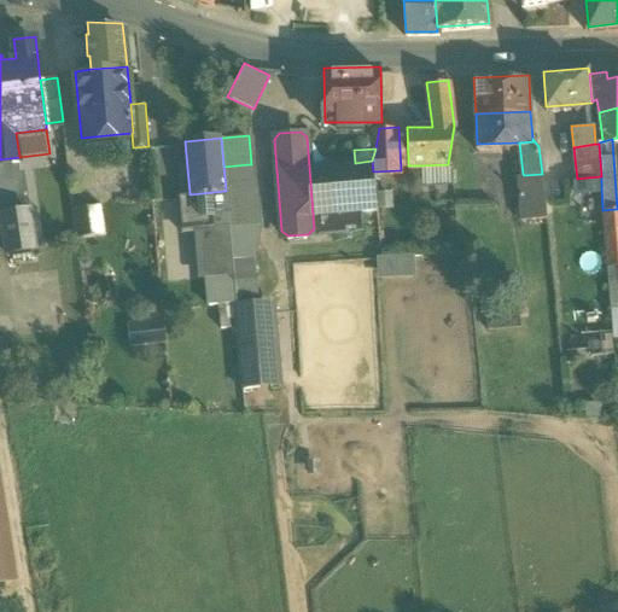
[(373,172),(372,161),(355,163),(309,167),(313,214),(332,213),(361,210),(377,209),(373,172)]
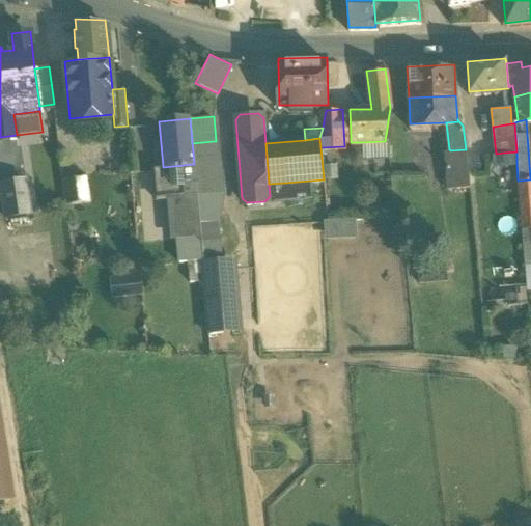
[(385,141),(361,142),(362,158),(390,157),(389,140),(385,141)]
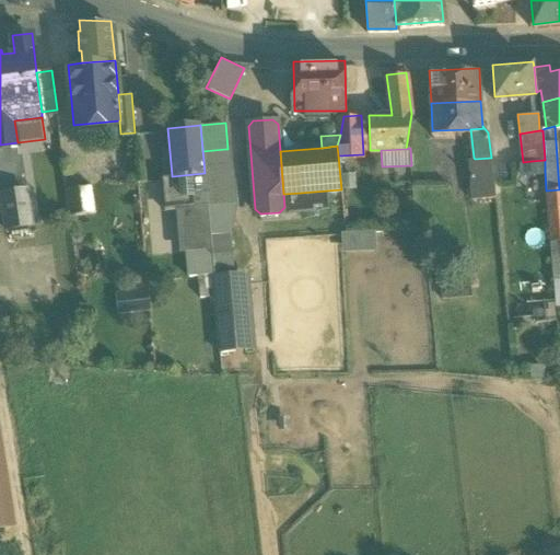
[(230,201),(225,149),(202,151),(207,204),(230,201)]
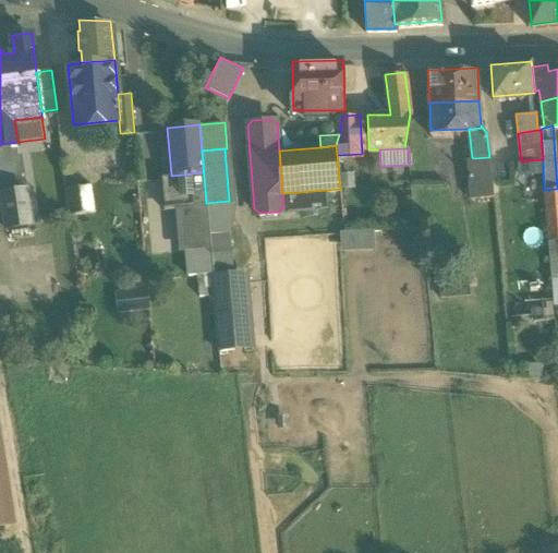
[(466,158),(471,196),(494,194),(489,157),(473,158),(472,157),(466,158)]
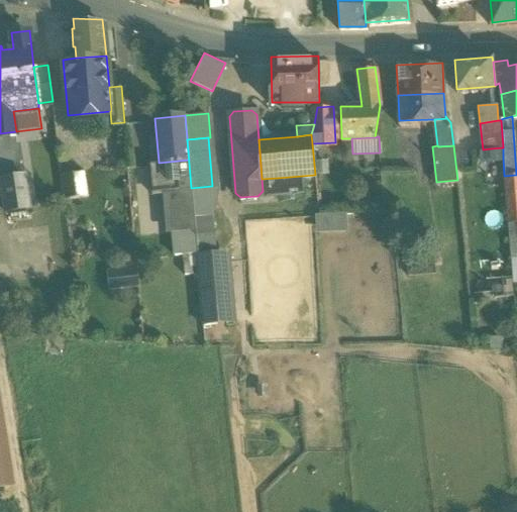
[(492,159),(503,158),(503,147),(491,148),(492,159)]
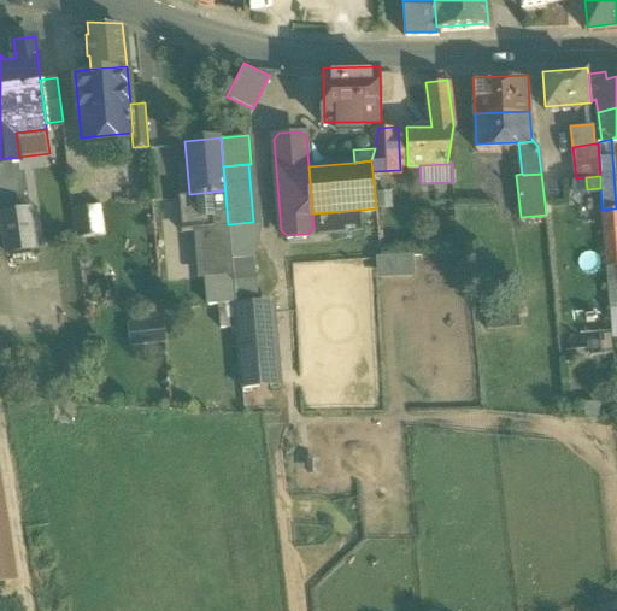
[(391,188),(376,189),(377,206),(392,205),(391,188)]
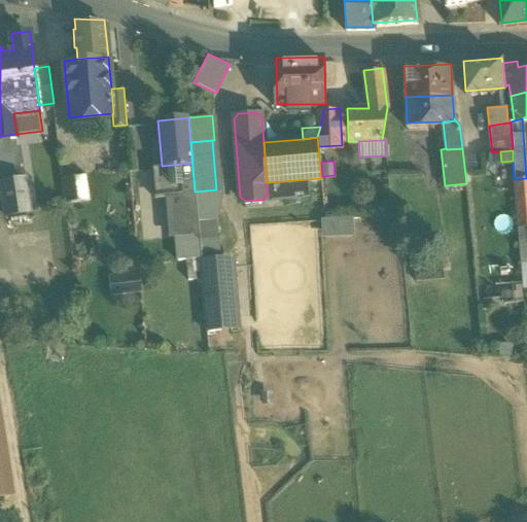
[(195,192),(192,163),(162,166),(162,165),(152,166),(154,196),(165,195),(172,194),(195,192)]
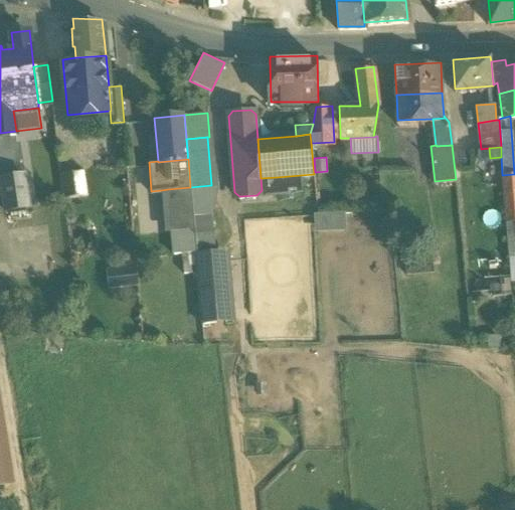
[(60,171),(63,195),(88,192),(84,168),(60,171)]
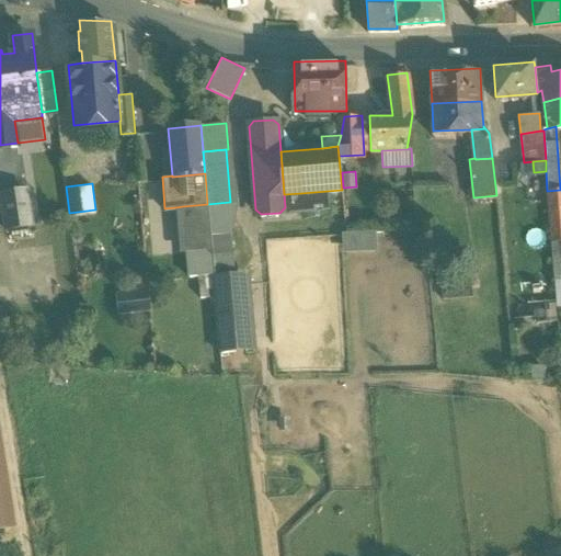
[(0,191),(6,225),(33,222),(27,186),(0,191)]
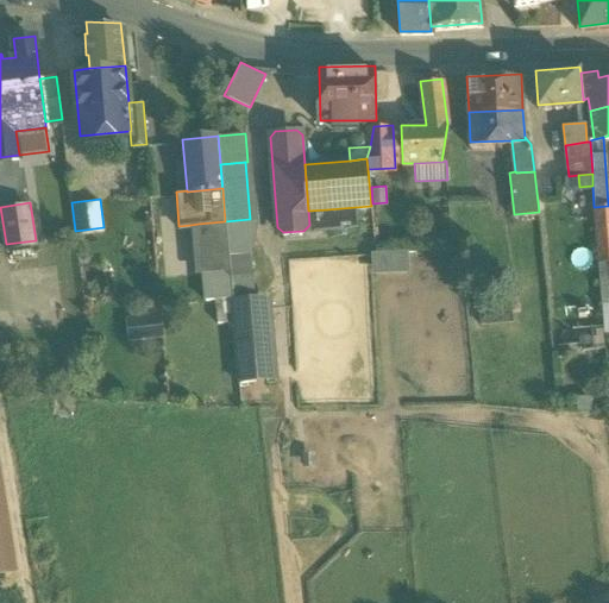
[(594,207),(598,263),(608,262),(608,205),(608,206),(594,207)]
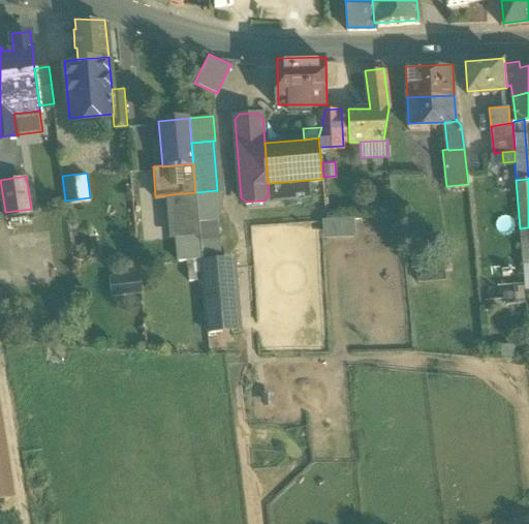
[(309,180),(284,182),(285,193),(310,191),(309,180)]
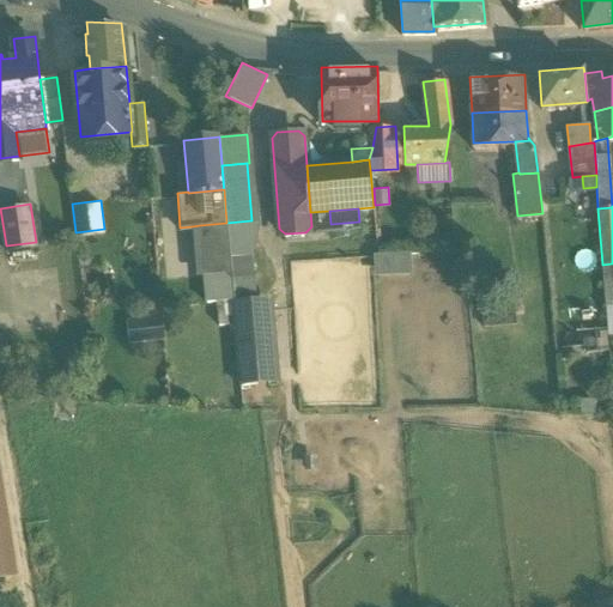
[(311,226),(305,232),(331,230),(331,224),(329,211),(310,212),(311,226)]
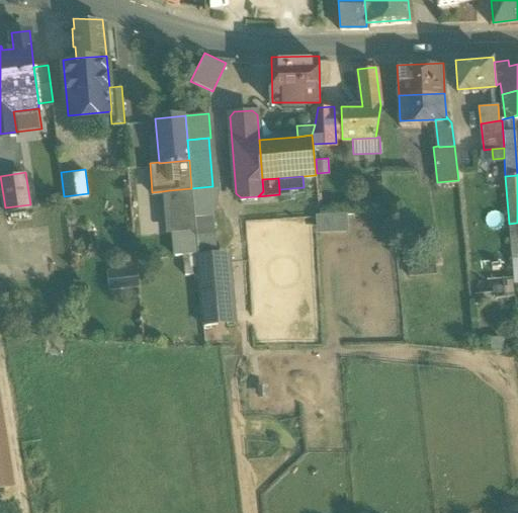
[(191,188),(193,205),(195,230),(195,235),(216,233),(213,216),(220,185),(212,186),(191,188)]
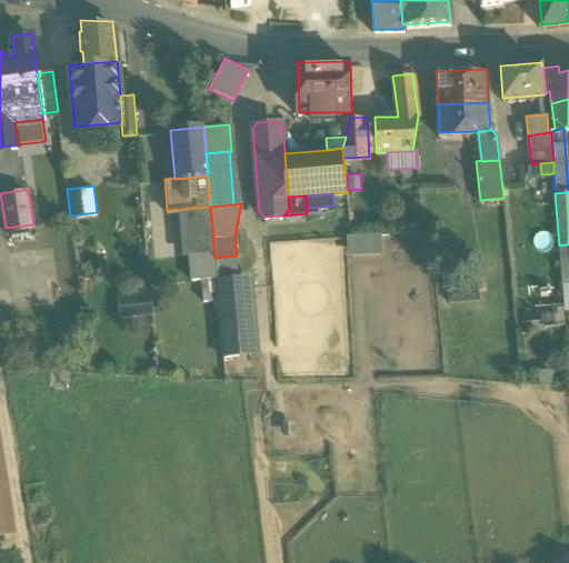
[(186,209),(187,228),(212,225),(210,207),(186,209)]
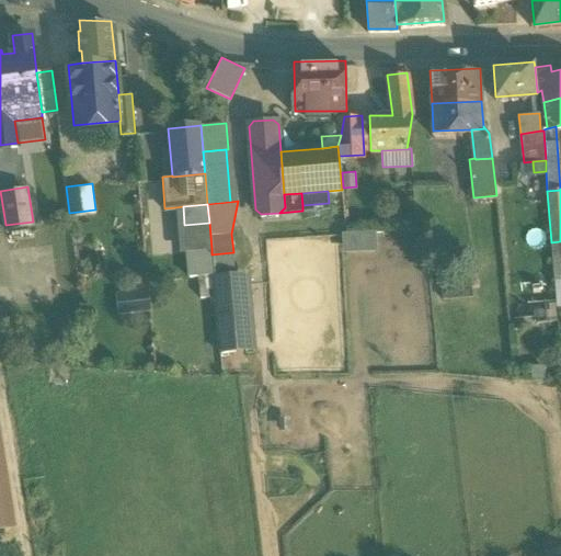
[(184,225),(183,206),(175,207),(180,252),(184,251),(186,251),(184,225)]
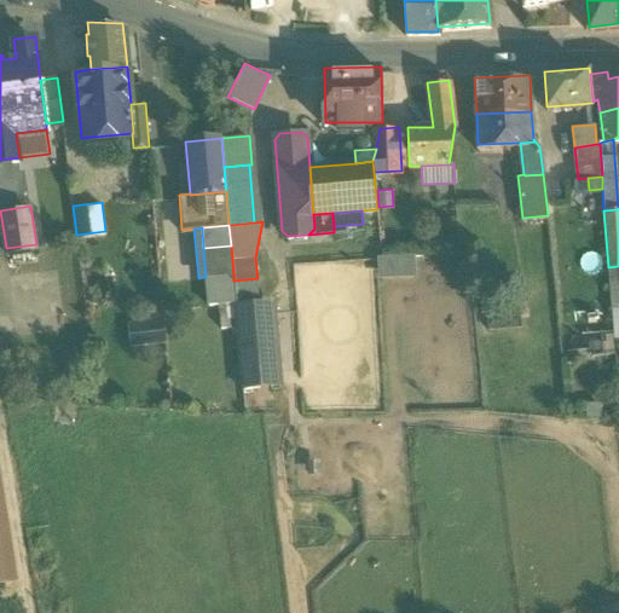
[(231,246),(203,248),(206,277),(233,275),(231,246)]
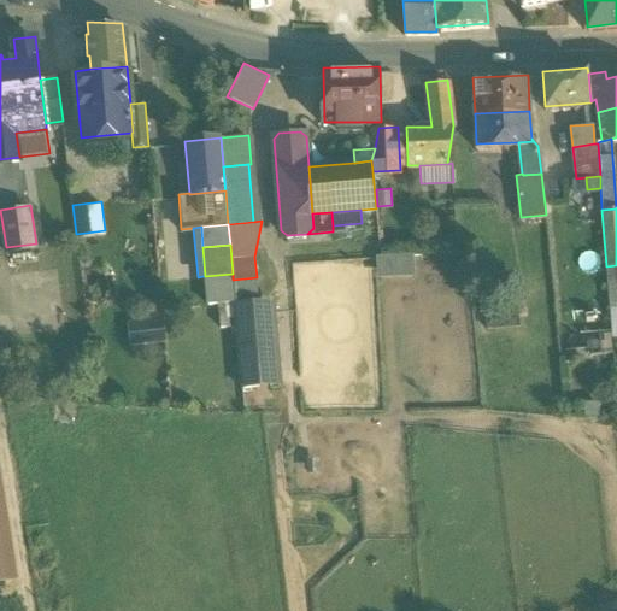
[(413,253),(375,254),(376,277),(415,275),(413,253)]
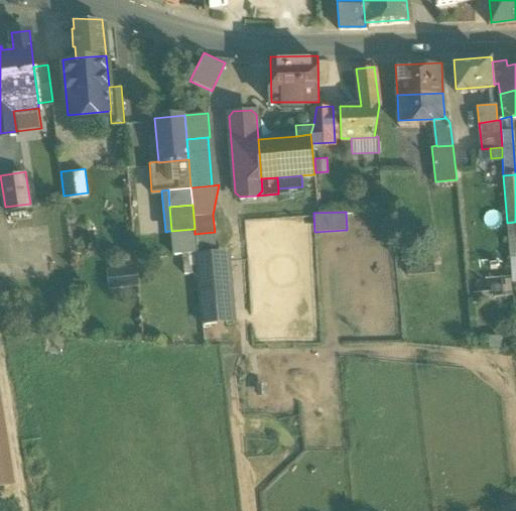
[(515,257),(515,222),(507,223),(510,258),(515,257)]
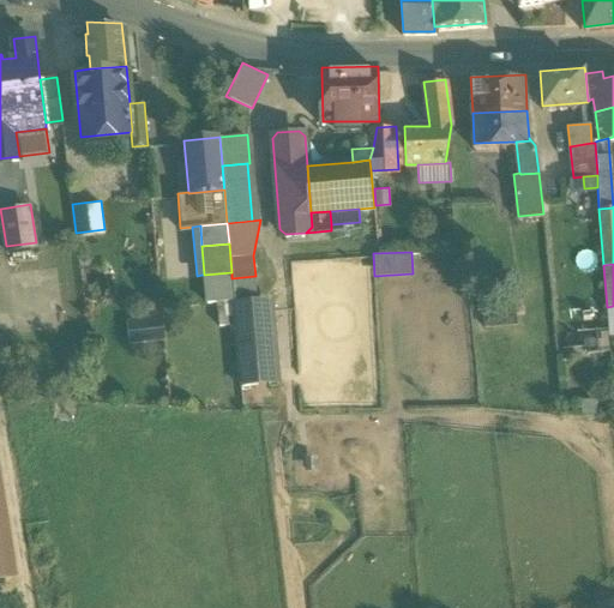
[(232,278),(232,272),(204,275),(202,275),(204,302),(234,300),(232,278)]
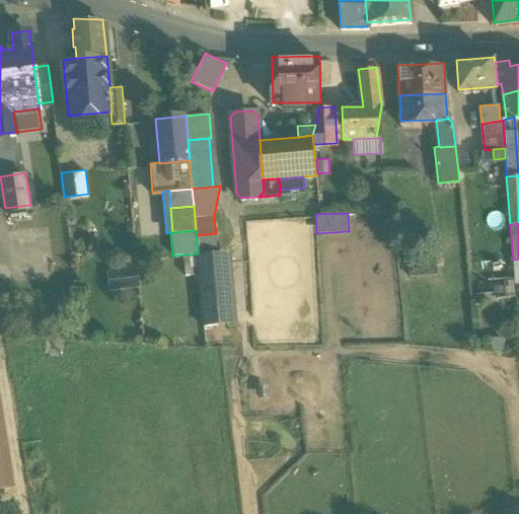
[(196,235),(198,253),(198,254),(217,252),(216,233),(196,235)]
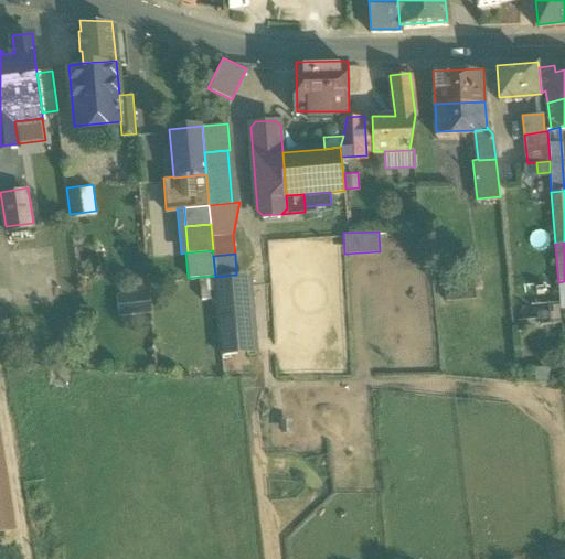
[(222,353),(257,353),(251,273),(236,275),(215,277),(222,353)]
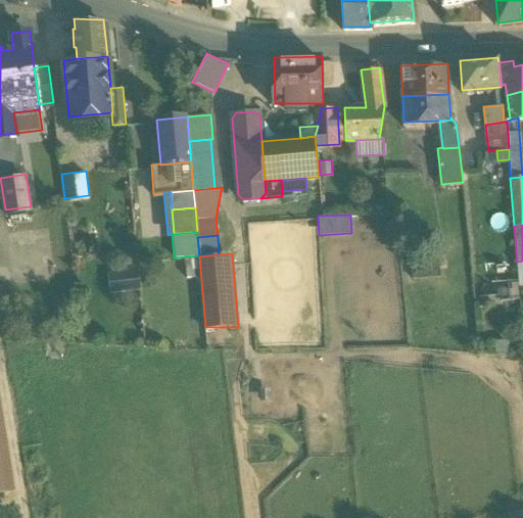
[(126,271),(128,289),(141,287),(138,255),(125,257),(126,271)]
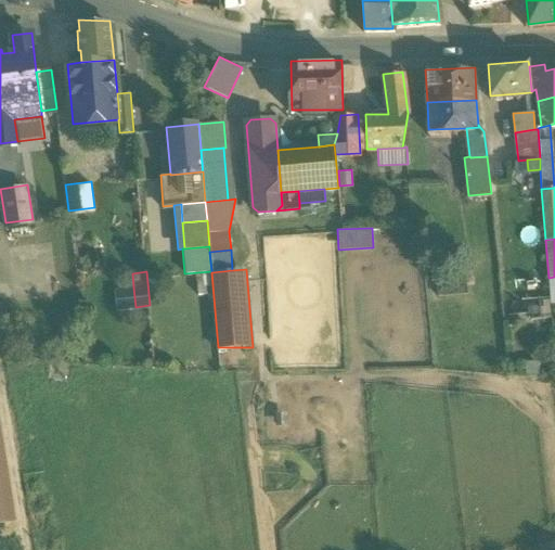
[(195,275),(197,295),(210,294),(209,273),(195,275)]
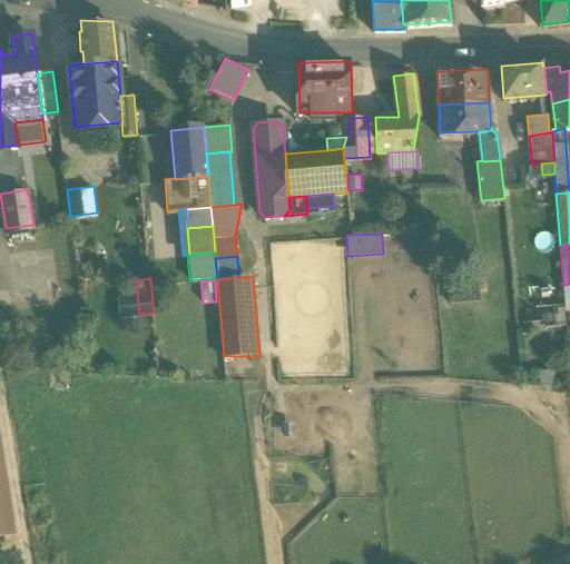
[(123,297),(125,316),(139,315),(137,295),(123,297)]
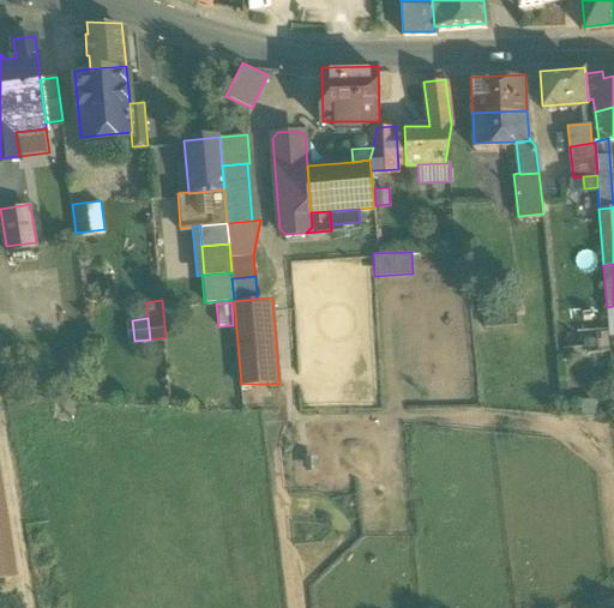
[(0,483),(0,581),(16,578),(0,483)]
